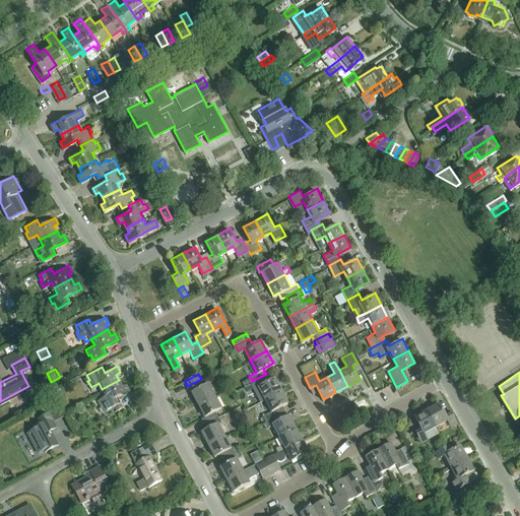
[(266,374),(252,381),(254,387),(258,385),(264,397),(280,388),(274,376),(268,379),(266,374)]
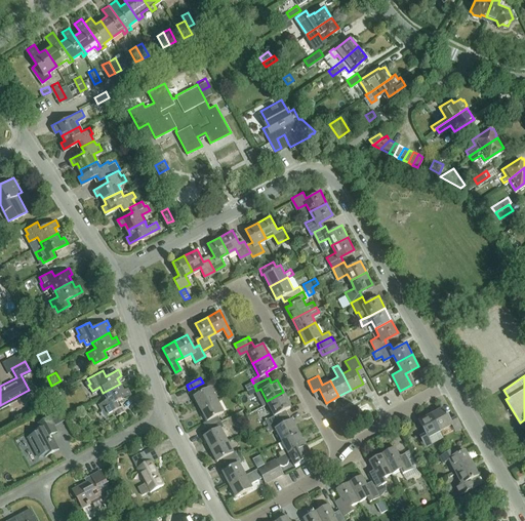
[(189,390),(192,395),(193,394),(199,406),(215,398),(209,386),(206,388),(203,383),(189,390)]
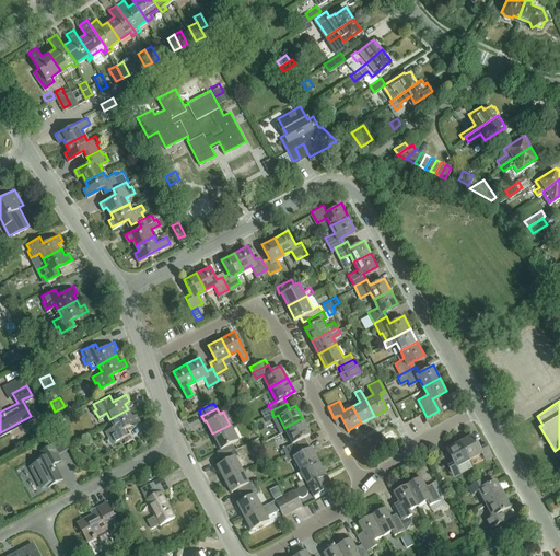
[(131,437),(126,427),(139,419),(136,413),(131,416),(128,409),(109,419),(113,425),(104,430),(107,437),(109,436),(113,441),(123,436),(125,440),(131,437)]
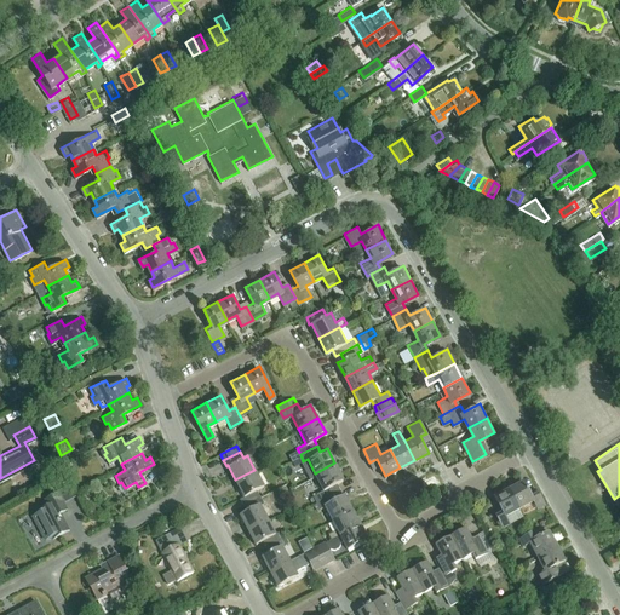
[(336,481),(343,477),(334,463),(315,473),(322,488),(311,493),(315,500),(332,490),(339,487),(336,481)]
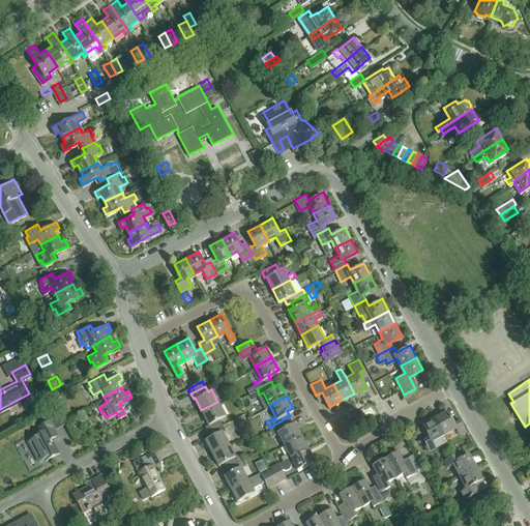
[(217,402),(201,410),(207,422),(204,425),(207,430),(222,422),(218,417),(225,414),(217,402)]
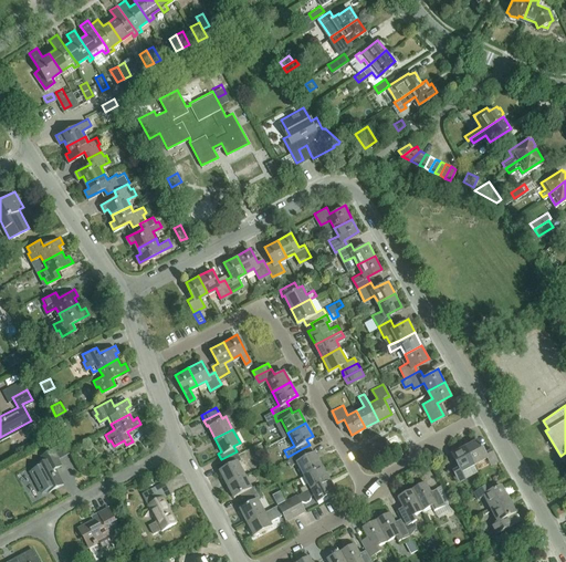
[(464,445),(474,462),(488,455),(491,462),(498,459),(489,444),(483,447),(478,437),(464,445)]
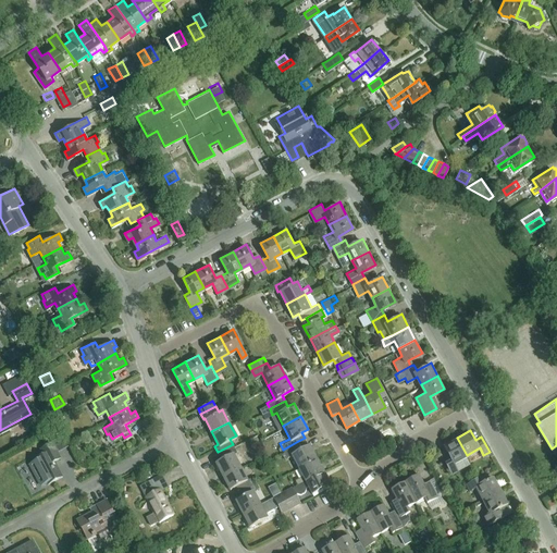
[(316,456),(309,443),(308,444),(305,438),(298,441),(283,450),(286,455),(292,453),(298,466),(316,456)]
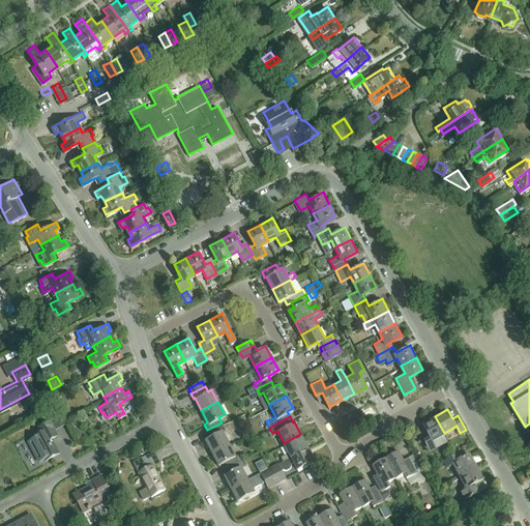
[(435,445),(447,439),(444,433),(435,416),(422,422),(428,432),(421,435),(430,448),(435,445)]
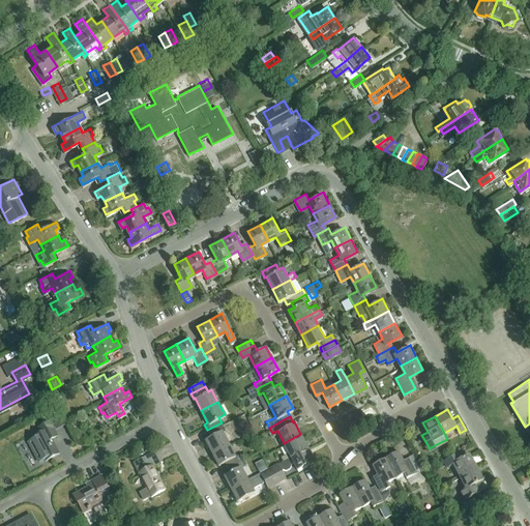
[(32,435),(33,436),(30,438),(28,439),(32,447),(39,460),(45,458),(46,459),(58,451),(51,437),(57,434),(49,418),(37,425),(40,431),(32,435)]
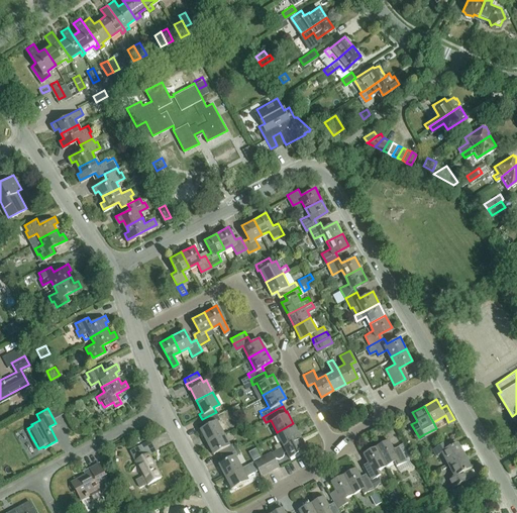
[(216,412),(202,419),(205,425),(200,427),(206,439),(221,431),(215,419),(219,418),(216,412)]
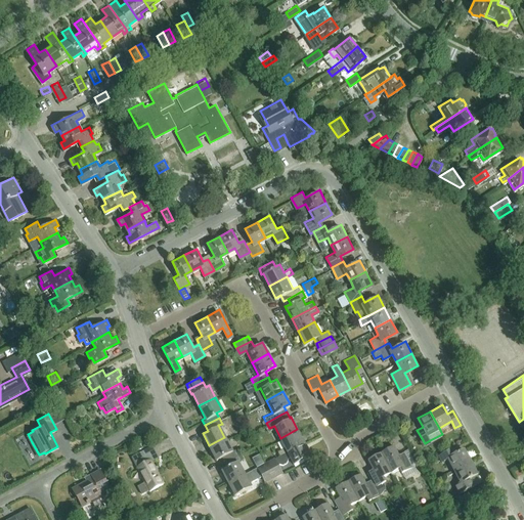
[(297,429),(280,438),(285,445),(276,449),(279,453),(303,441),(297,429)]
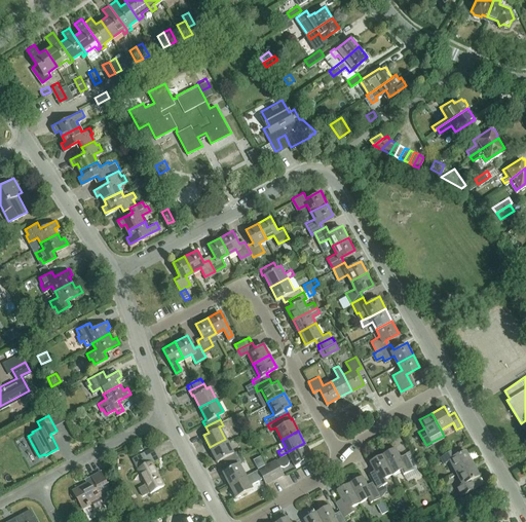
[(225,439),(210,447),(216,459),(222,456),(225,462),(238,455),(235,449),(232,451),(225,439)]
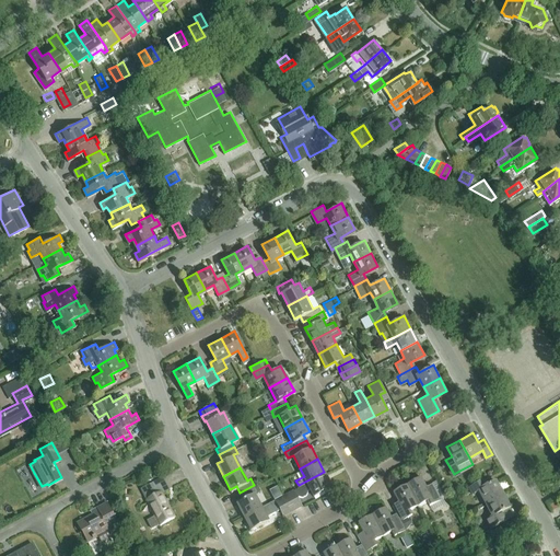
[(308,486),(313,494),(331,485),(324,472),(299,485),(293,487),(298,494),(301,495),(305,493),(306,489),(306,487),(308,486)]
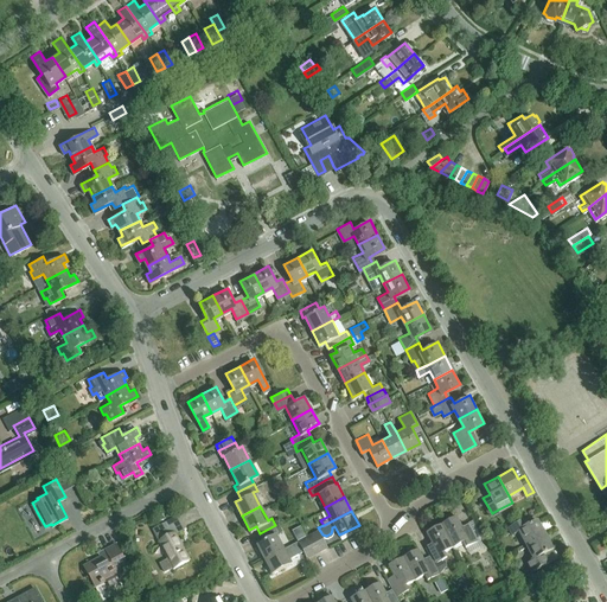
[(173,513),(151,525),(167,556),(159,559),(164,568),(172,563),(172,564),(187,556),(173,529),(180,525),(173,513)]
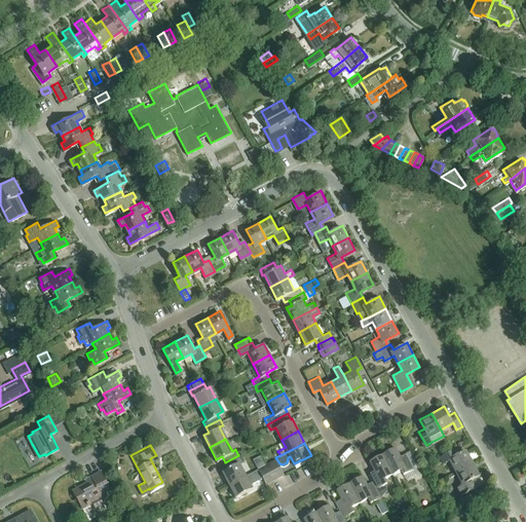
[(395,445),(381,452),(392,473),(401,468),(403,472),(414,465),(406,451),(400,454),(395,445)]
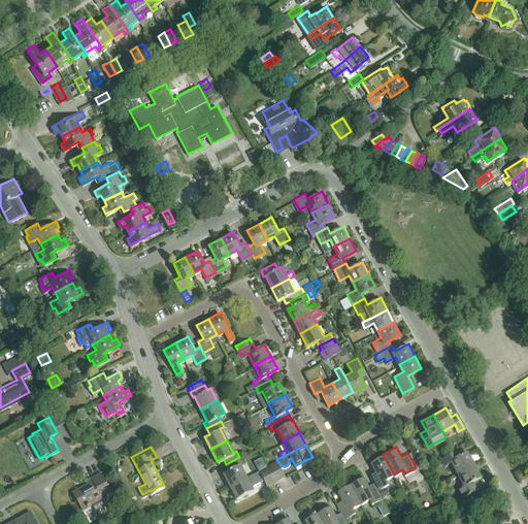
[(451,460),(458,471),(474,463),(468,451),(460,455),(457,450),(441,457),(444,463),(451,460)]
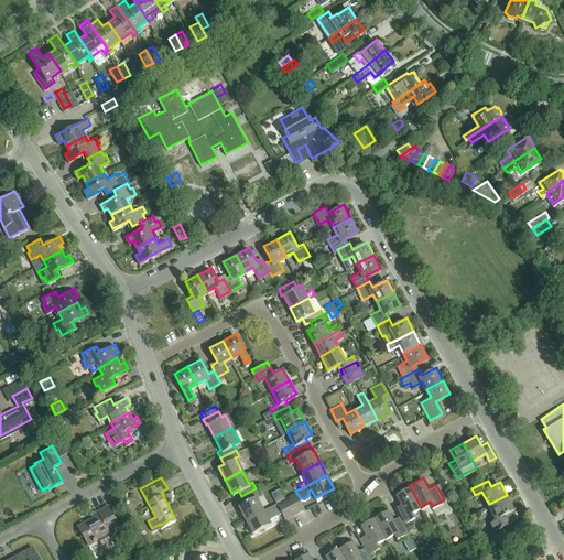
[(394,505),(400,515),(403,521),(414,516),(412,512),(421,507),(409,485),(396,493),(400,503),(394,505)]
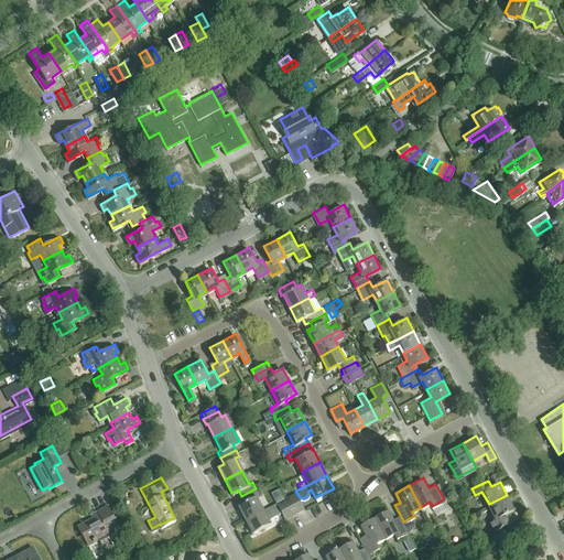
[(259,494),(256,488),(241,496),(243,502),(238,505),(245,517),(264,507),(257,495),(259,494)]
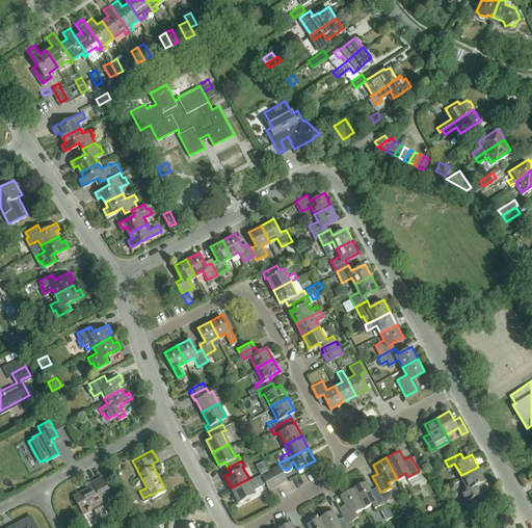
[(277,464),(272,467),(280,481),(286,478),(277,464)]
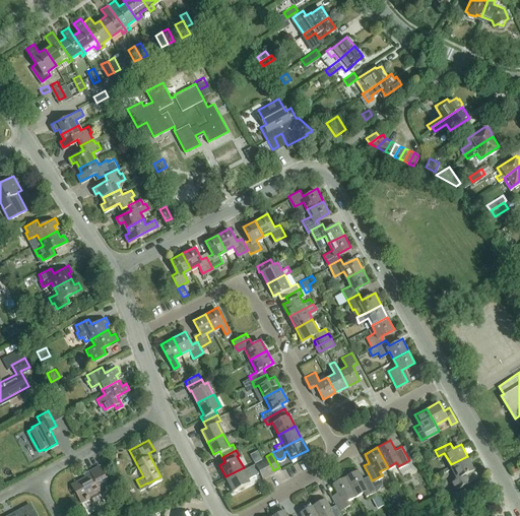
[(267,473),(273,470),(266,456),(260,459),(267,473)]
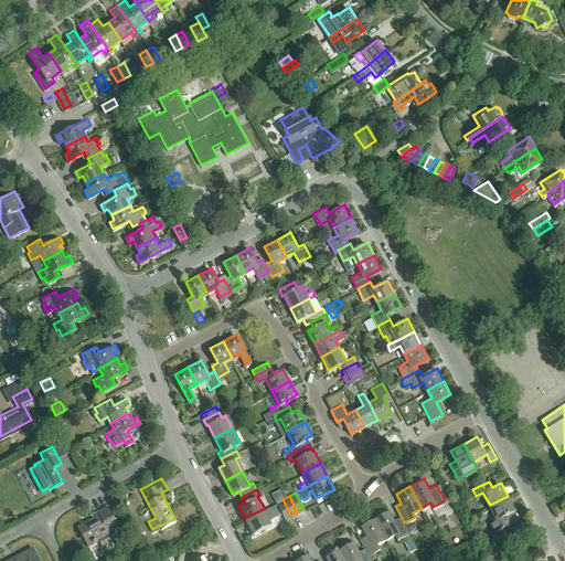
[(515,508),(508,496),(490,505),(497,518),(490,521),(494,530),(510,521),(507,514),(515,508)]
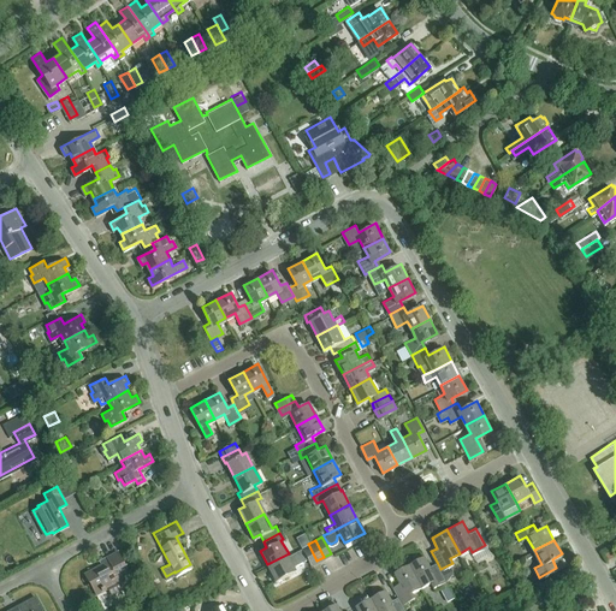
[(311,564),(317,561),(308,544),(302,547),(307,556),(311,564)]
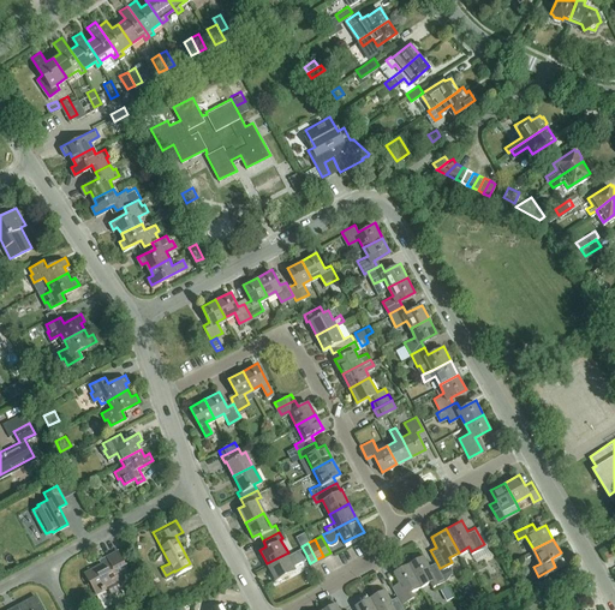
[(127,574),(123,578),(119,572),(123,569),(125,572),(129,569),(117,546),(105,552),(107,557),(83,569),(95,591),(107,585),(109,590),(130,579),(127,574)]
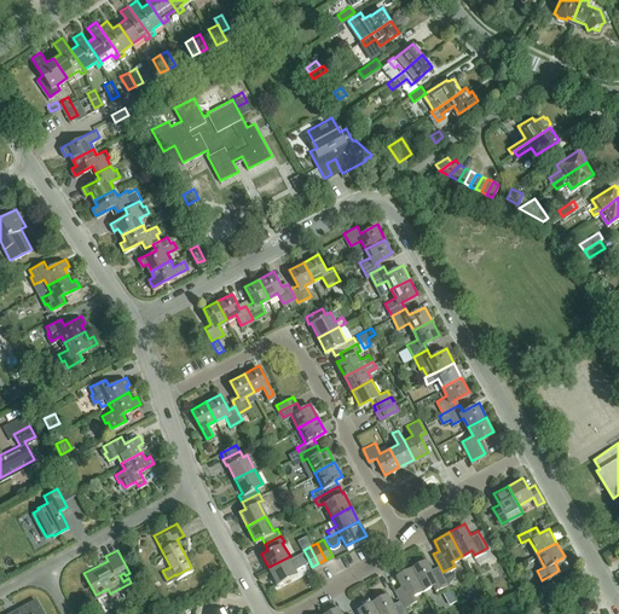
[(293,555),(290,556),(268,567),(277,583),(295,572),(293,567),(308,559),(304,550),(293,555)]
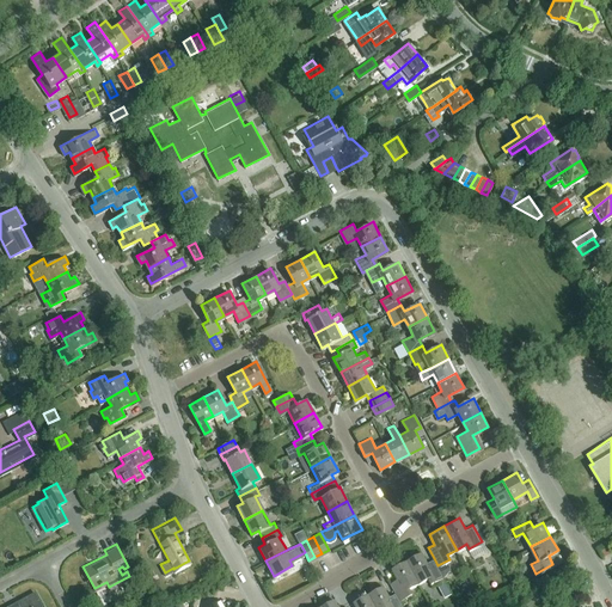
[(421,551),(405,559),(418,583),(428,577),(430,582),(444,575),(438,565),(434,558),(427,562),(421,551)]
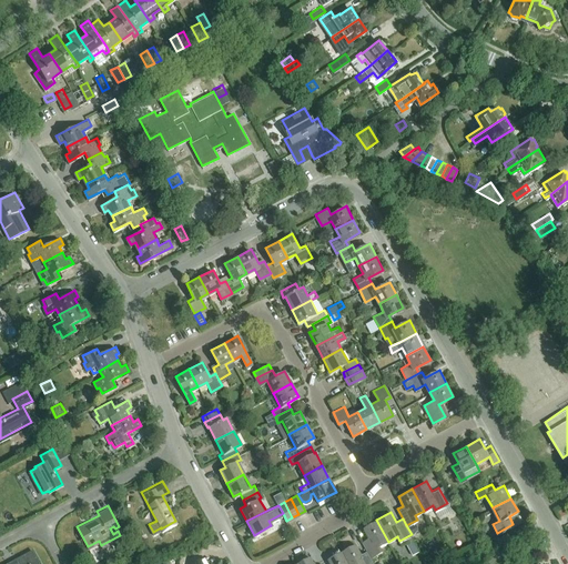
[(362,540),(367,549),(371,556),(382,551),(379,546),(388,542),(376,520),(362,527),(367,536),(362,540)]
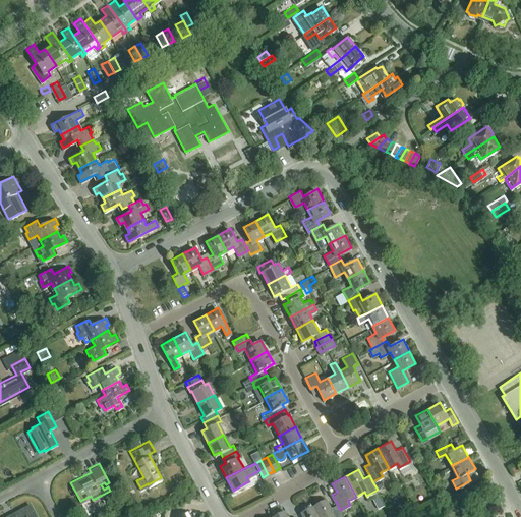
[(344,516),(340,510),(337,503),(331,507),(326,498),(312,505),(319,516),(344,516)]
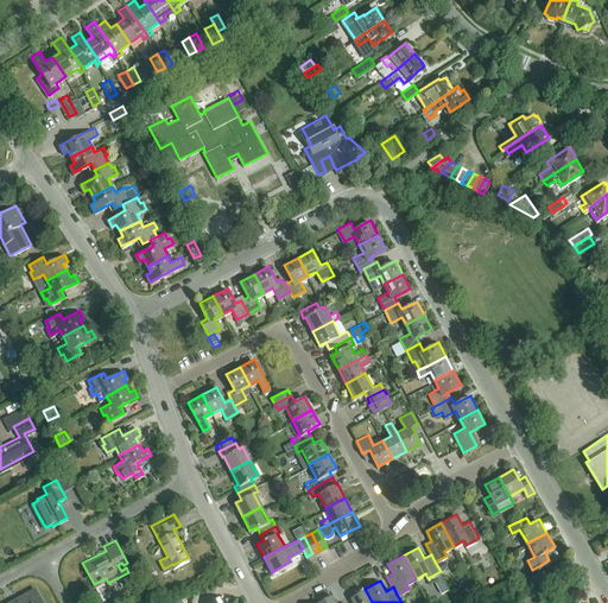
[(12,598),(2,602),(43,602),(35,586),(12,598)]
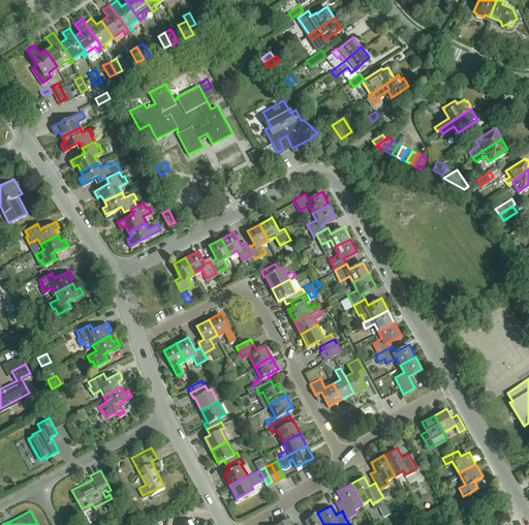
[(307,524),(323,524),(317,513),(304,519),(307,524)]
